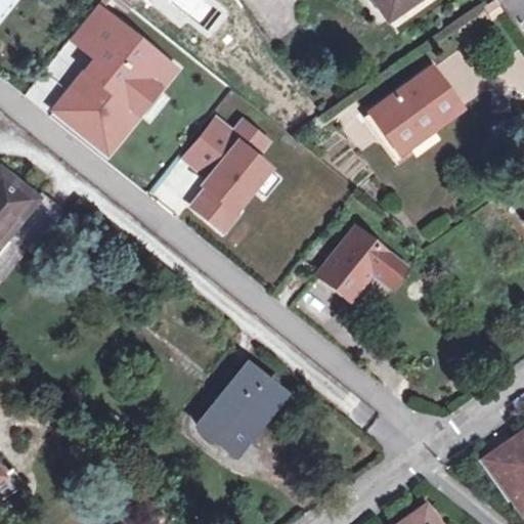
[(509,0),(518,12),(523,8),(523,2),(522,0),(509,0)]
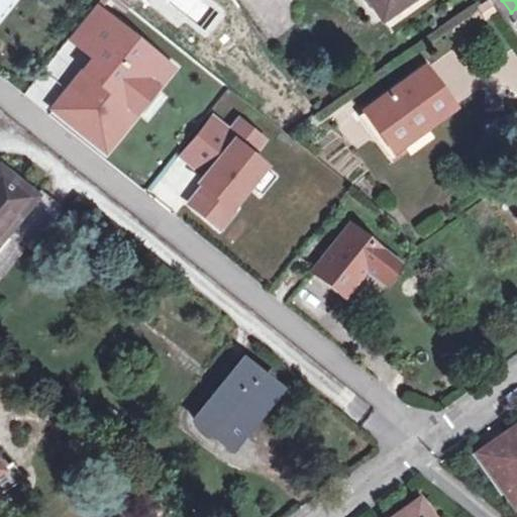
[(95,8),(70,39),(91,57),(49,109),(102,152),(170,67),(95,8)]
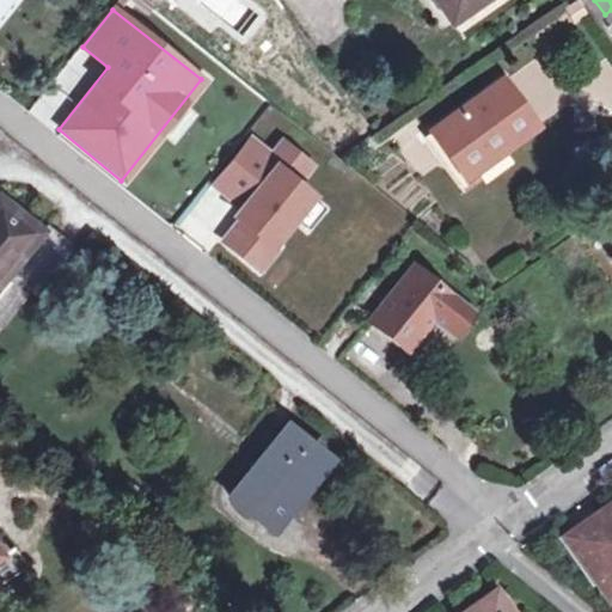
[(514,99),(453,144),(484,185),(545,141),(514,99)]
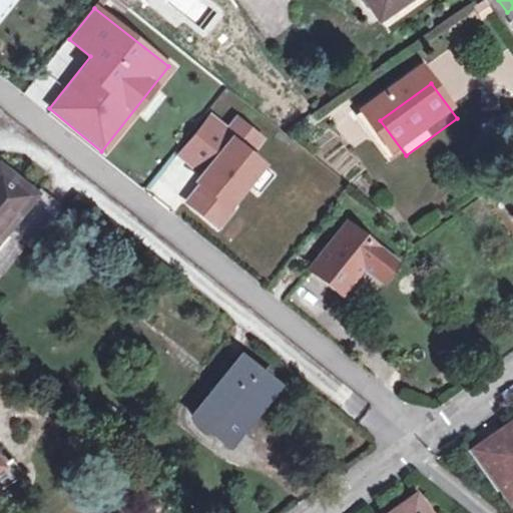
[(263,137),(235,117),(226,128),(209,114),(178,154),(203,173),(182,201),(215,226),(248,184),(257,190),(270,174),(262,168),(267,162),(252,151),(263,137)]
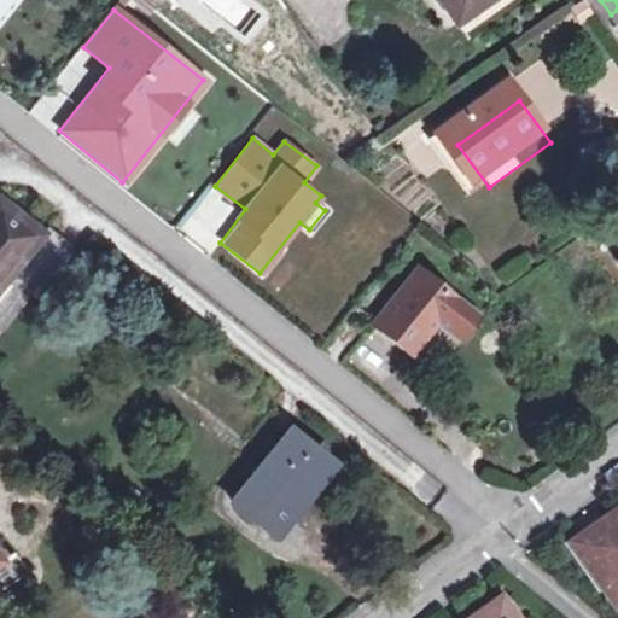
[(0,283),(39,237),(0,203),(0,283)]
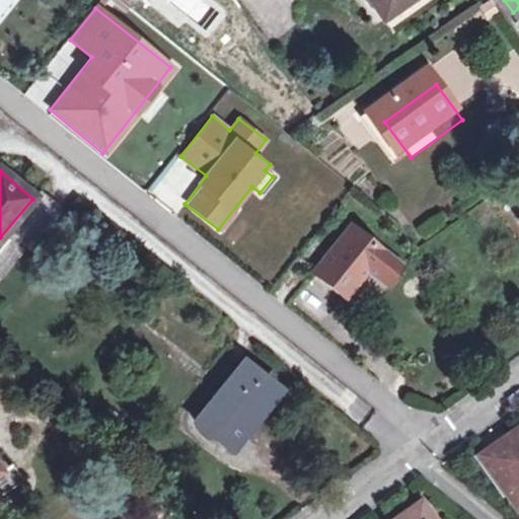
[(389,289),(406,267),(352,223),(312,272),(345,298),(367,271),(389,289)]
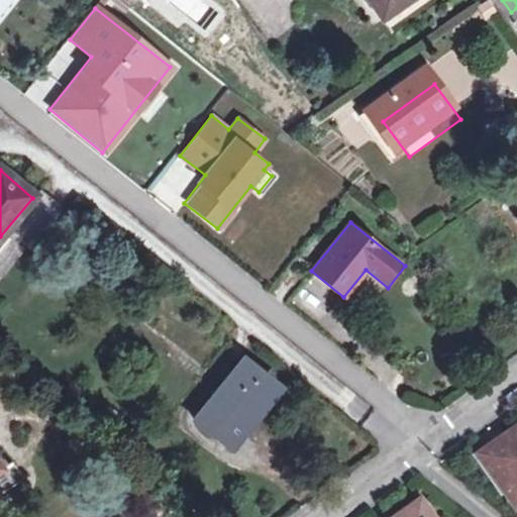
[(327,288),(315,296),(327,313),(339,305),(327,288)]
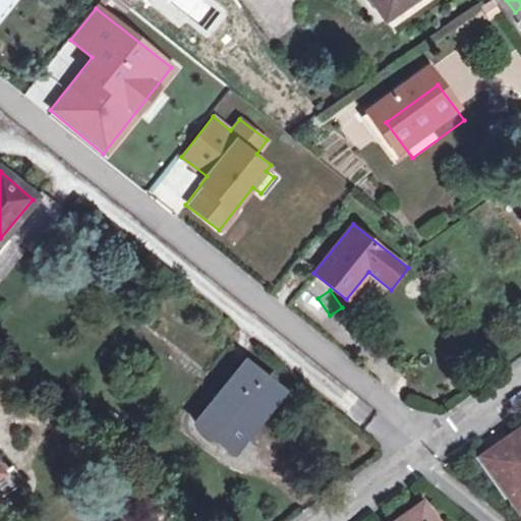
[(239,360),(191,422),(227,450),(277,388),(239,360)]
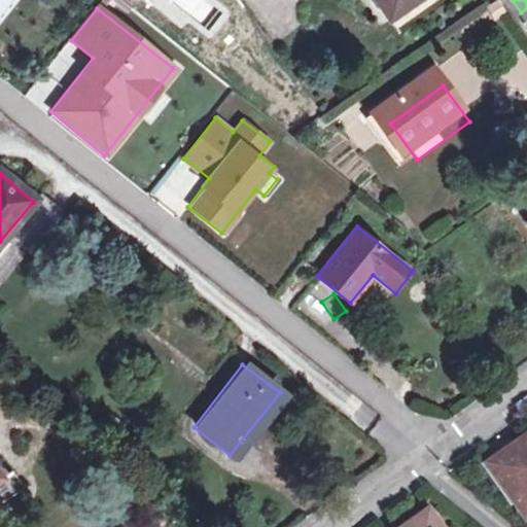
[(526,432),(513,443),(517,450),(493,466),(526,513),(526,432)]
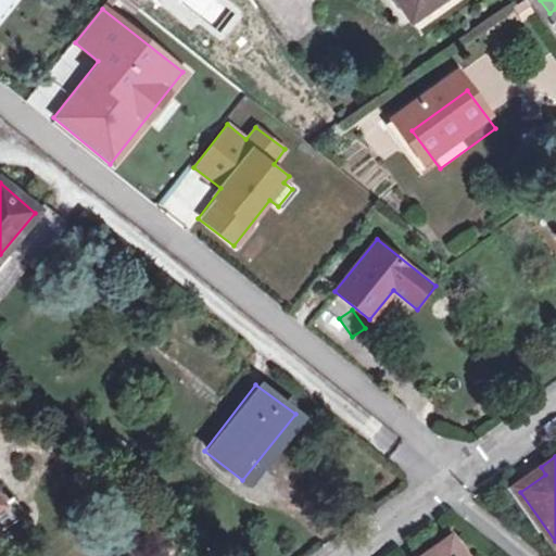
[(545,475),(541,467),(516,485),(520,492),(545,475)]
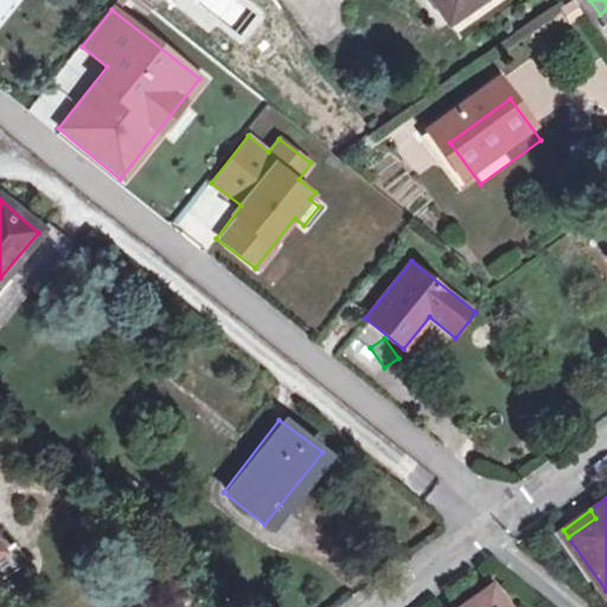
[(0,575),(17,563),(0,538),(0,575)]
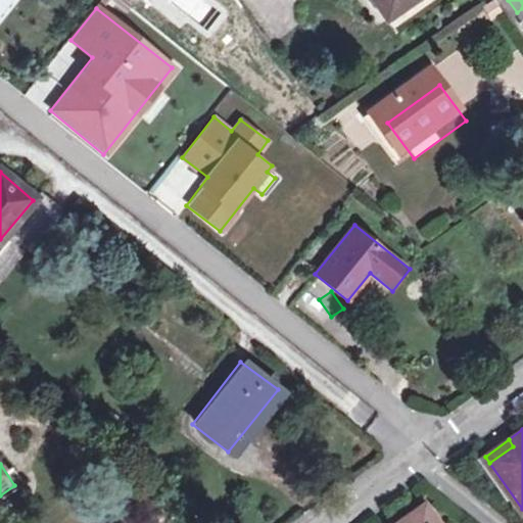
[(436,522),(427,509),(409,521),(409,522),(436,522)]
